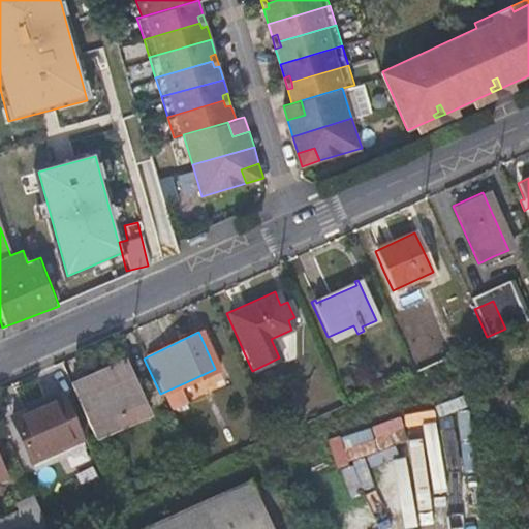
[(137,408),(139,413),(142,417),(146,416),(120,361),(69,384),(97,446),(99,445),(96,439),(109,434),(104,424),(137,408)]
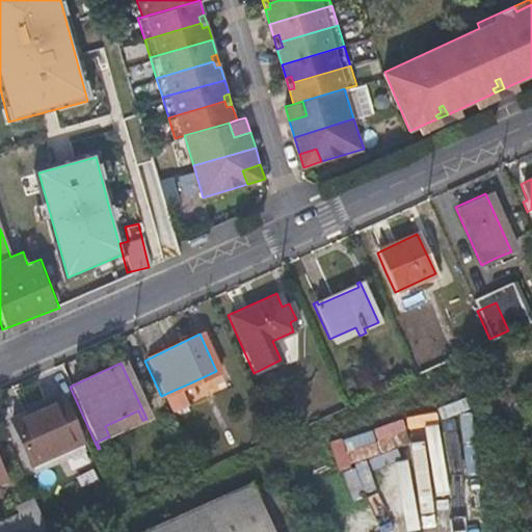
[(9,420),(20,444),(30,468),(80,445),(58,398),(9,420)]
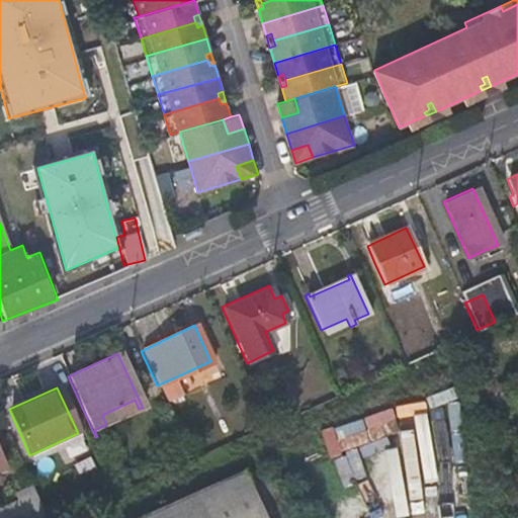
[(268,517),(247,469),(138,517),(268,517)]
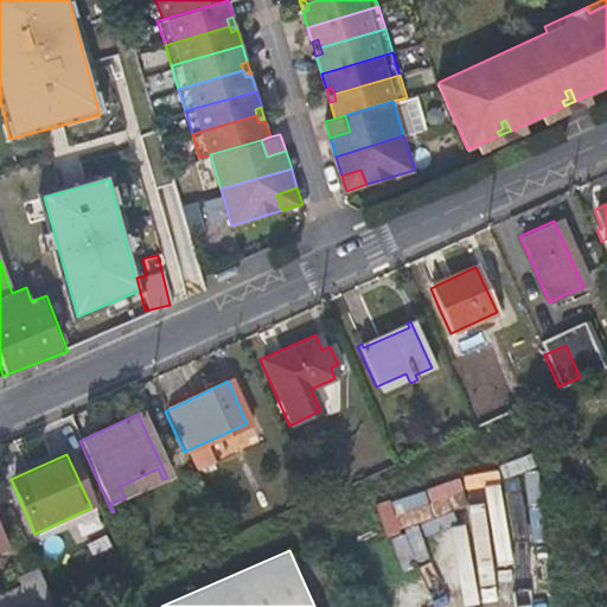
[(0,606),(53,606),(37,569),(17,579),(21,587),(0,595),(0,606)]
